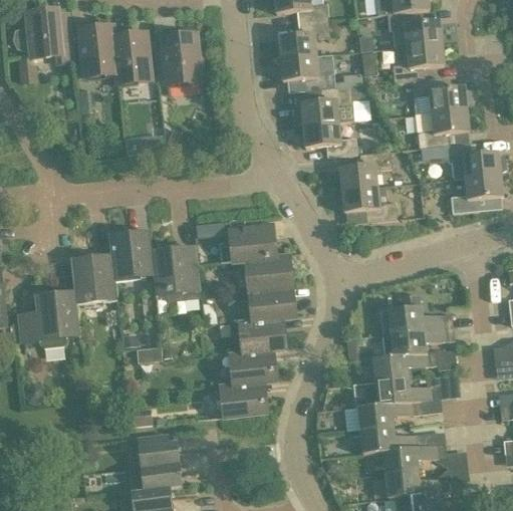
[(296,12),(297,23),(327,20),(326,4),(311,5),(310,0),(269,0),(271,10),(276,11),(277,14),(296,12)]
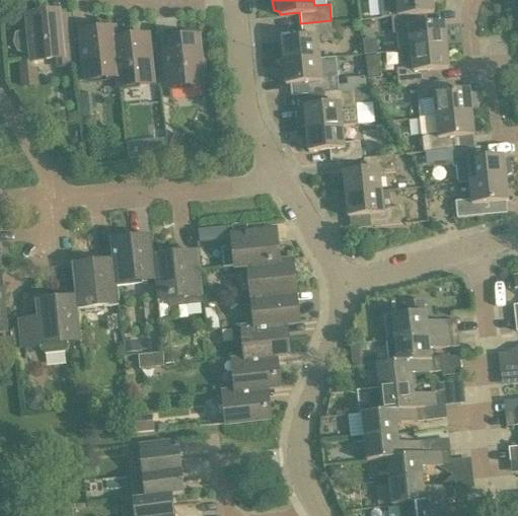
[(390,14),(390,15),(397,14),(417,13),(432,11),(431,0),(379,0),(381,15),(390,14)]
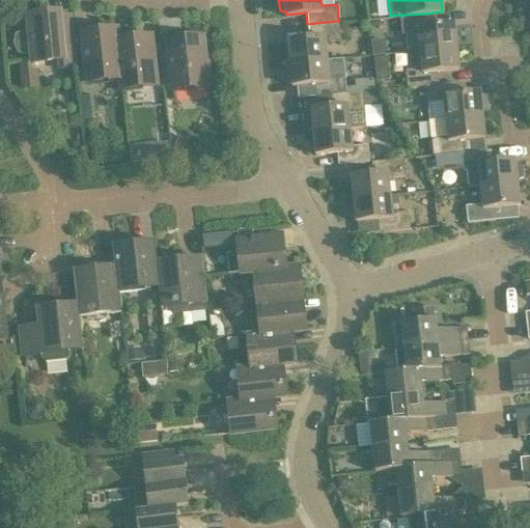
[(30,48),(32,59),(56,57),(57,67),(77,66),(72,12),(58,14),(58,11),(27,16),(29,31),(16,32),(18,49),(30,48)]
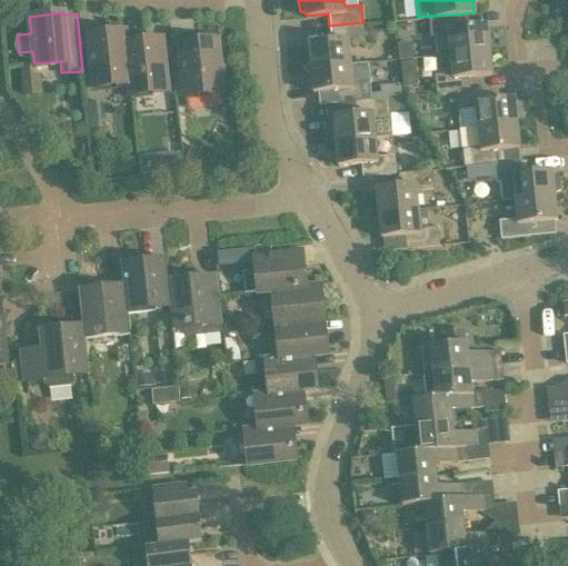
[(435,35),(437,53),(489,49),(486,26),(464,28),(462,15),(475,13),(474,12),(457,15),(436,16),(428,17),(430,35),(435,35)]
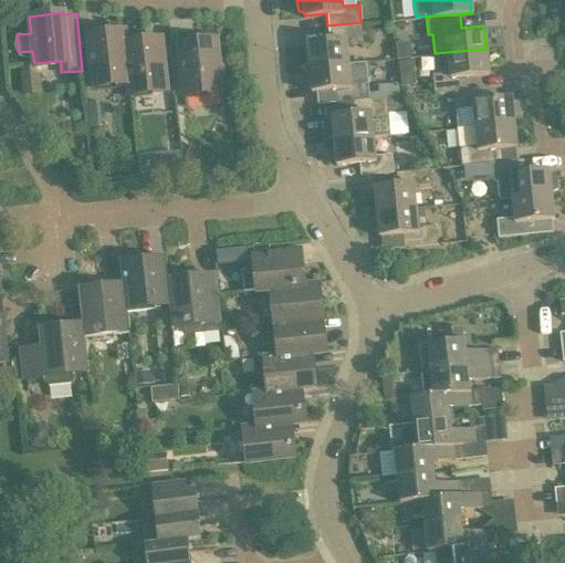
[(307,41),(310,65),(348,62),(346,43),(357,42),(358,44),(362,45),(366,45),(367,41),(365,38),(362,37),(361,22),(327,25),(330,39),(307,41)]
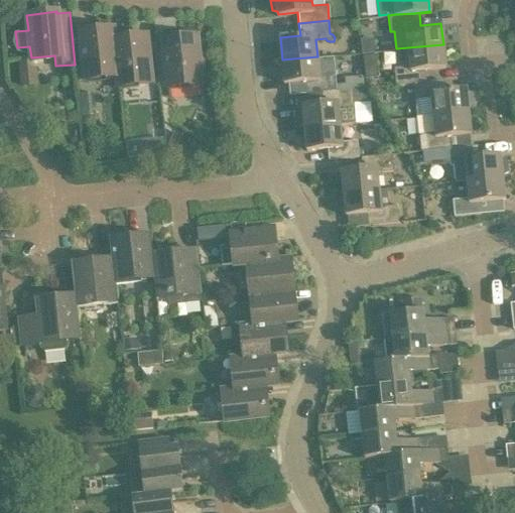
[(84,77),(117,74),(113,38),(112,28),(80,31),(84,77)]
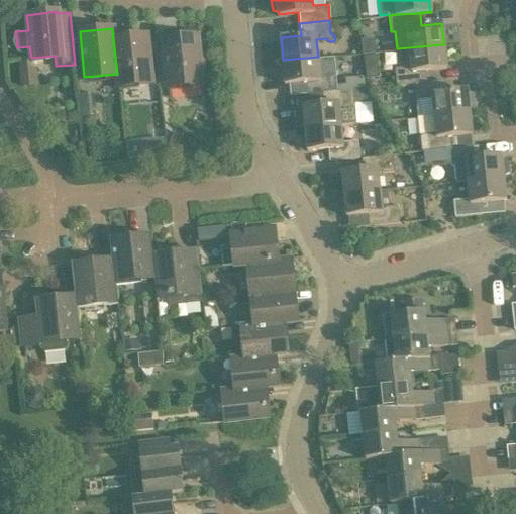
[(113,38),(117,74),(118,84),(150,81),(145,35),(113,38)]
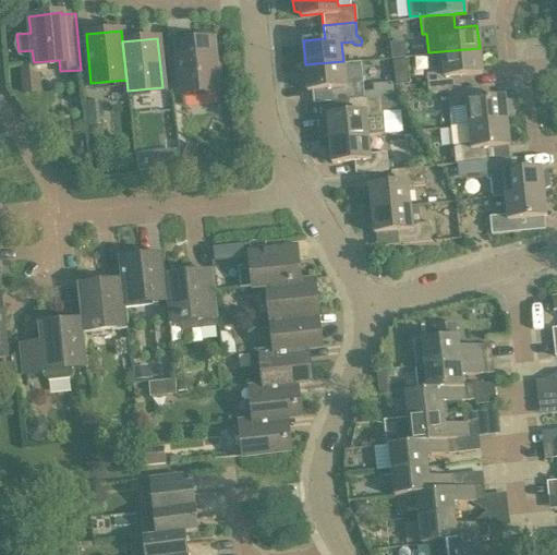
[(217,87),(212,39),(176,43),(180,91),(217,87)]
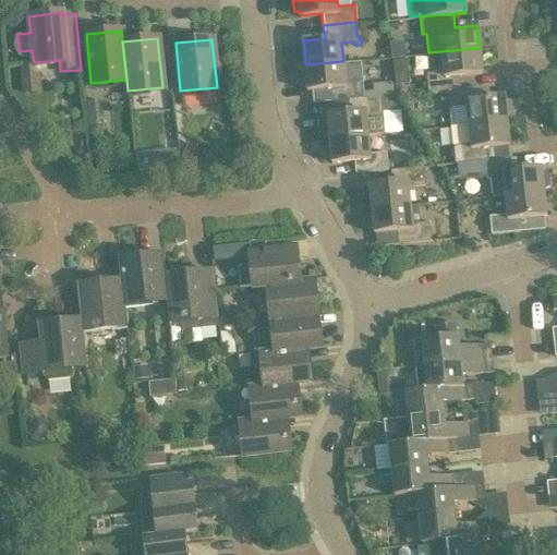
[(425,72),(427,89),(447,87),(460,86),(459,75),(482,73),(480,48),(428,52),(430,72),(425,72)]
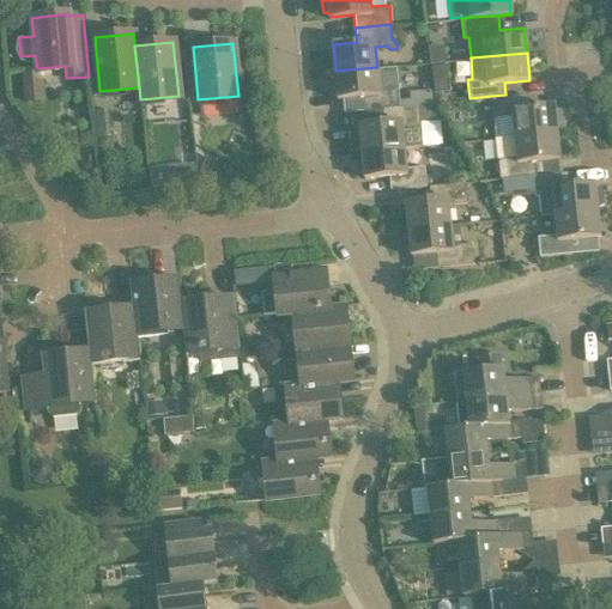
[(395,66),(377,68),(377,67),(335,71),(338,97),(343,97),(362,96),(363,109),(369,108),(381,107),(399,105),(398,98),(395,66)]
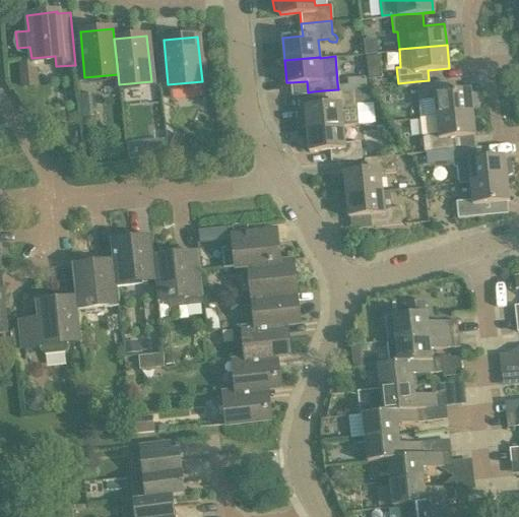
[(26,67),(25,59),(18,59),(20,85),(37,84),(36,67),(26,67)]
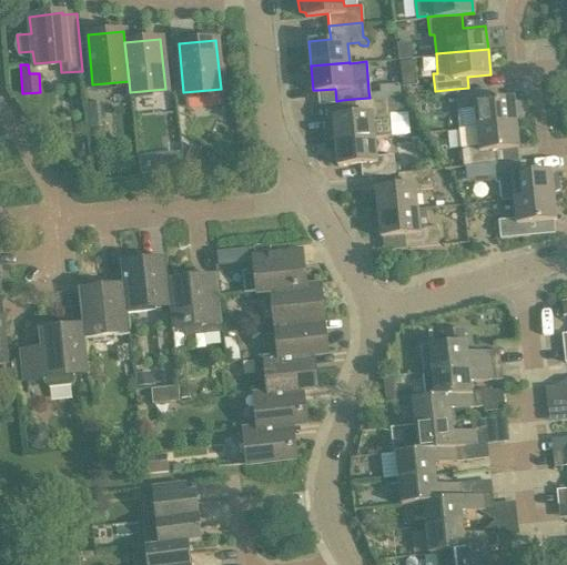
[(405,107),(404,79),(388,80),(390,108),(405,107)]
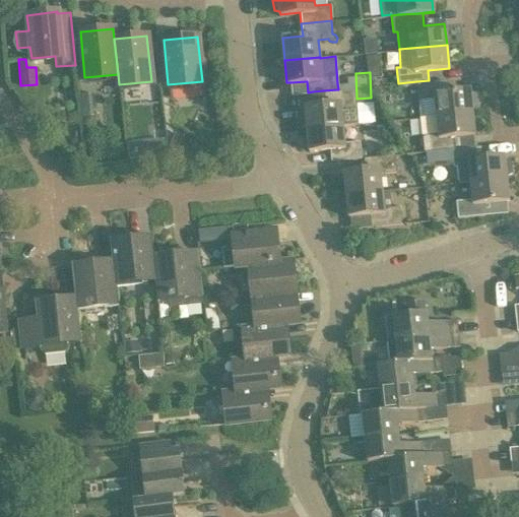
[(434,98),(436,115),(471,112),(471,110),(477,107),(476,92),(469,91),(469,89),(448,91),(447,79),(429,80),(416,81),(398,83),(398,84),(416,82),(417,99),(434,98)]
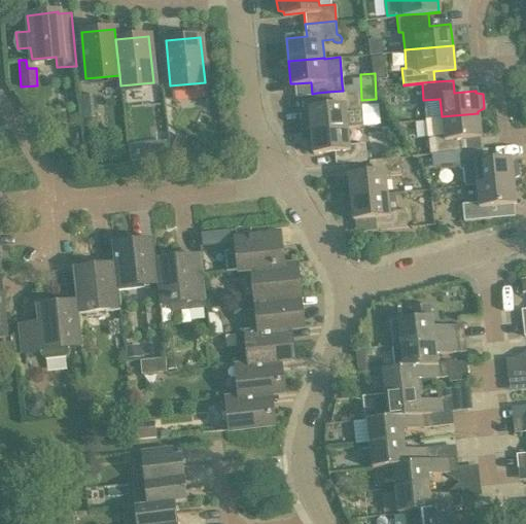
[(328,105),(312,107),(308,107),(309,112),(304,113),(305,127),(310,128),(310,130),(346,126),(345,108),(361,107),(360,102),(359,89),(343,91),(327,92),(328,105)]
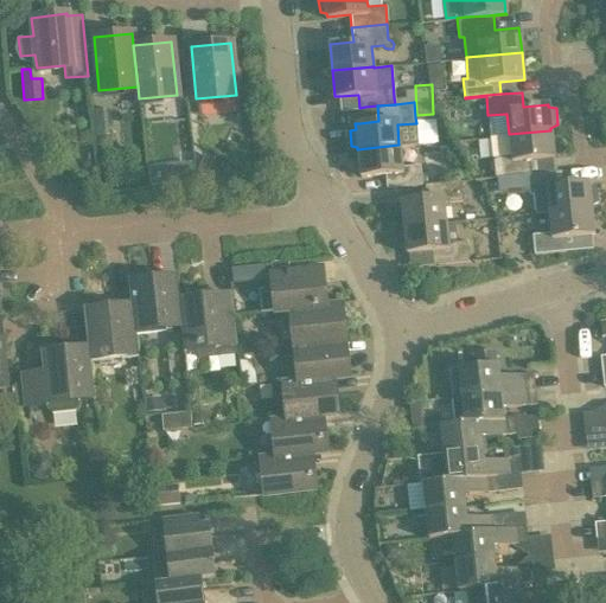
[(106,107),(93,109),(95,134),(108,133),(106,107)]
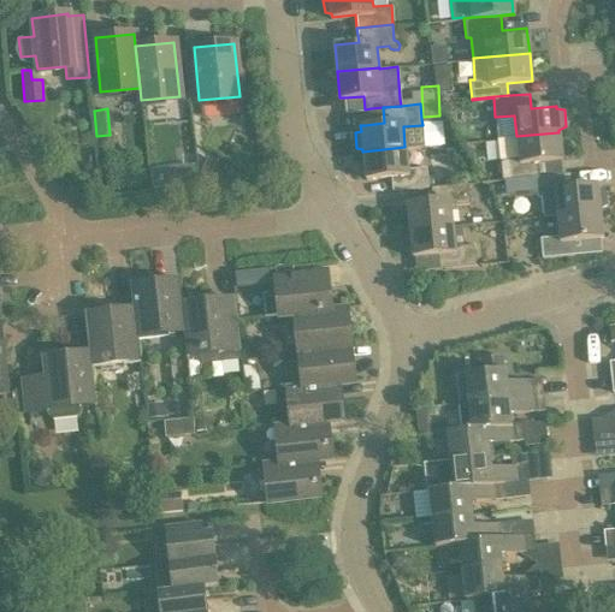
[(502,178),(534,176),(534,174),(561,172),(560,159),(561,159),(559,132),(516,136),(516,137),(497,138),(502,178)]
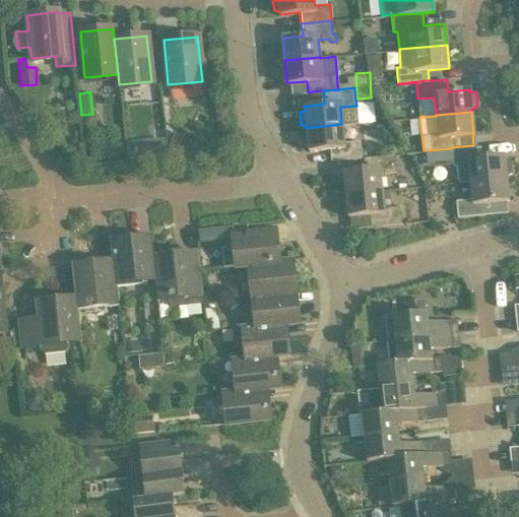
[(341,124),(306,128),(308,151),(330,149),(331,160),(361,157),(360,140),(343,141),(341,124)]
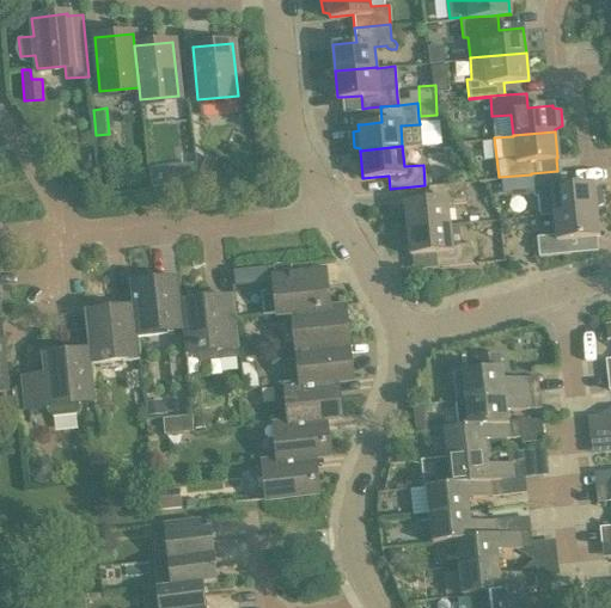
[(207,153),(199,171),(215,179),(224,161),(207,153)]
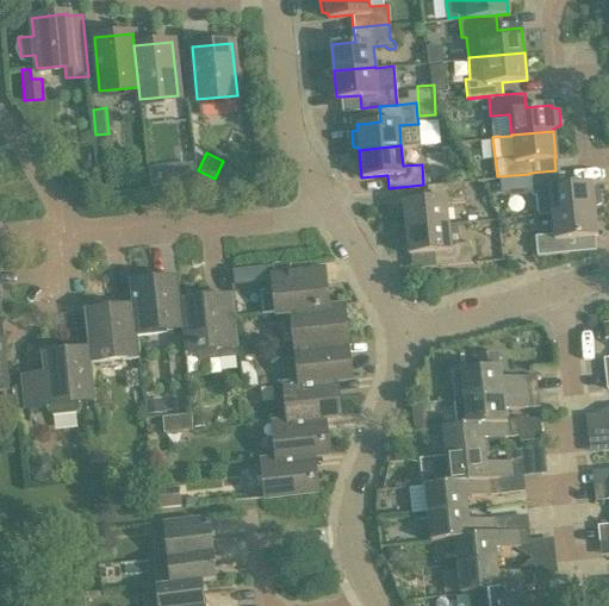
[(150,162),(151,182),(197,180),(196,158),(150,162)]
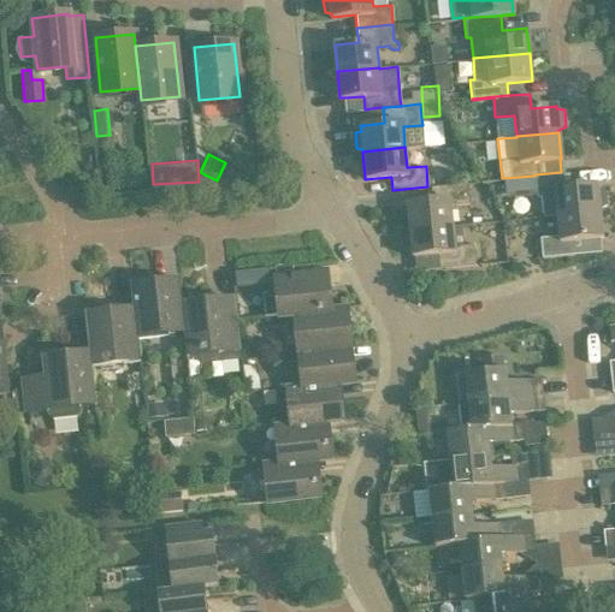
[(555,192),(557,214),(599,211),(599,208),(607,205),(605,189),(597,186),(597,184),(572,186),(569,171),(561,172),(534,174),(534,176),(536,194),(555,192)]
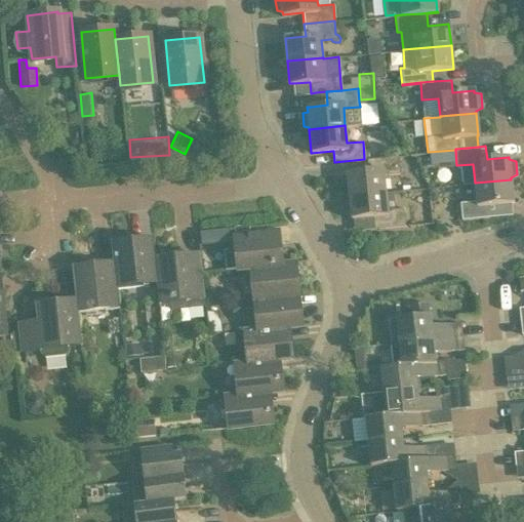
[(347,172),(349,195),(385,192),(383,173),(399,172),(397,156),(366,159),(367,170),(347,172)]
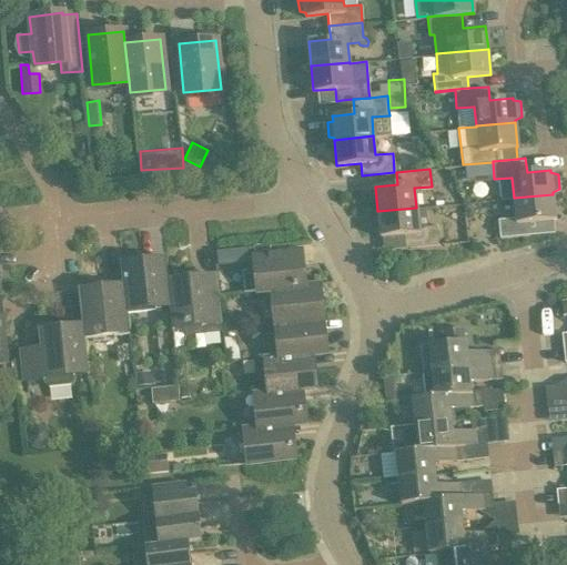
[(553,194),(514,198),(516,218),(497,220),(499,238),(528,235),(527,222),(555,219),(553,194)]
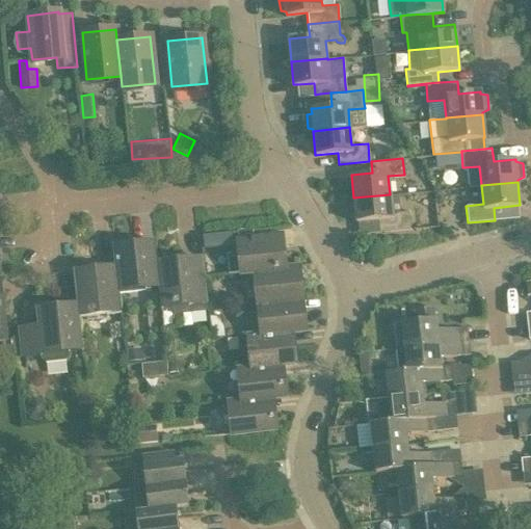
[(355,217),(355,221),(382,219),(383,232),(409,229),(407,211),(392,213),(390,194),(353,197),(353,202),(349,205),(350,216),(355,217)]
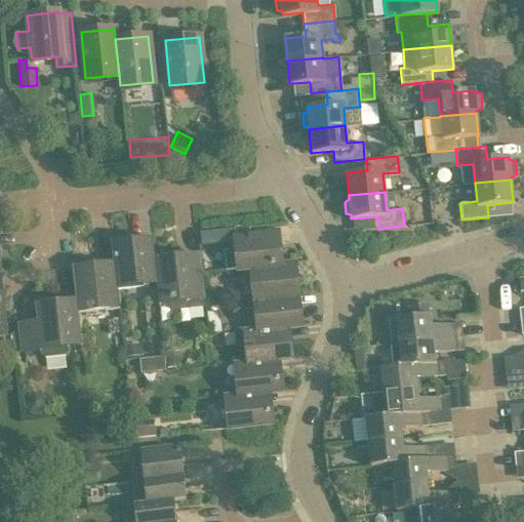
[(199,231),(199,240),(220,238),(219,228),(198,230),(199,231)]
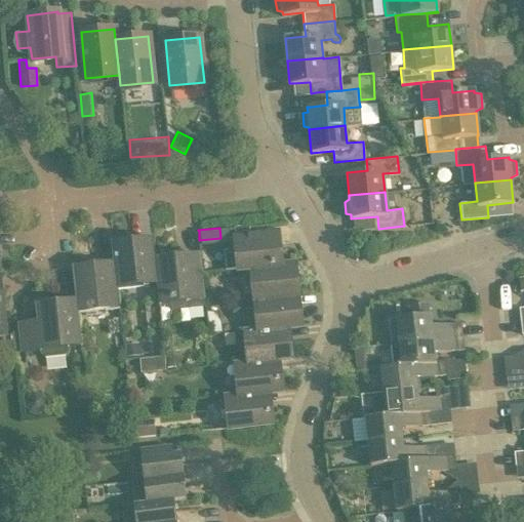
[(235,235),(238,266),(250,265),(278,262),(275,231),(235,235)]
